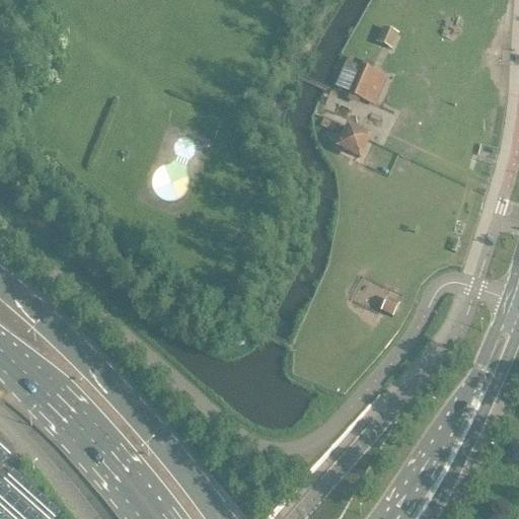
[(390,50),(396,34),(381,27),(375,44),(390,50)]
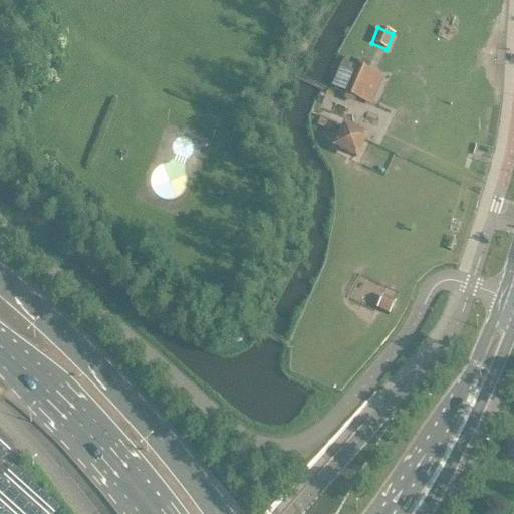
[(340,66),(332,83),(337,85),(336,88),(345,91),(344,93),(360,100),(368,103),(380,75),(356,65),(354,72),(350,70),(340,66)]
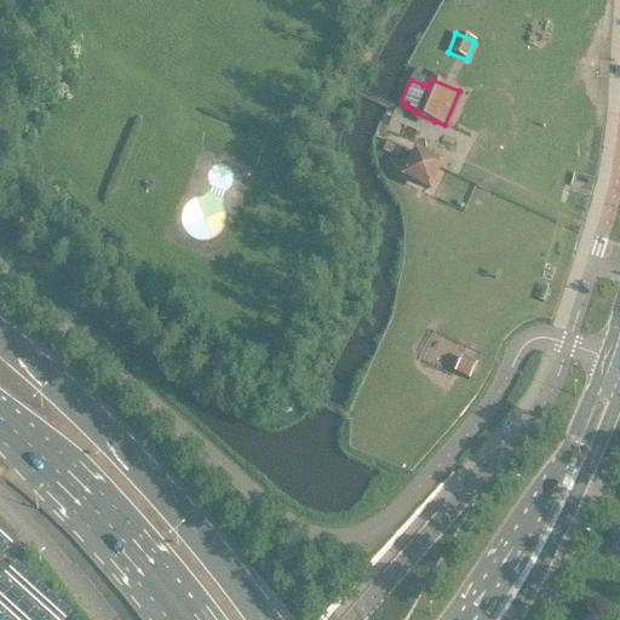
[(413,153),(402,178),(426,189),(437,167),(438,165),(413,153)]
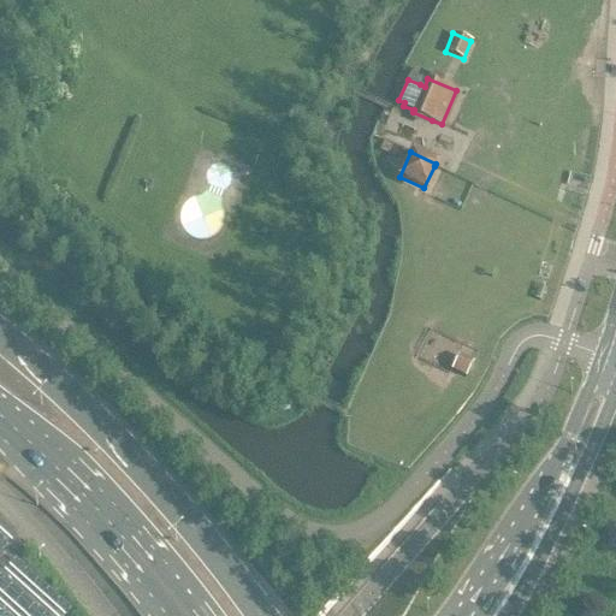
[(474,360),(460,353),(451,368),(467,375),(474,360)]
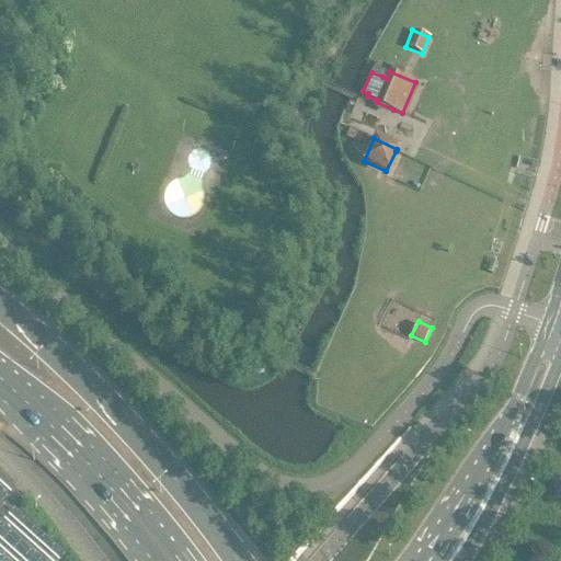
[(365,560),(373,550),(396,508),(432,446),(431,446),(424,457),(378,538),(365,560),(363,560),(365,560)]
